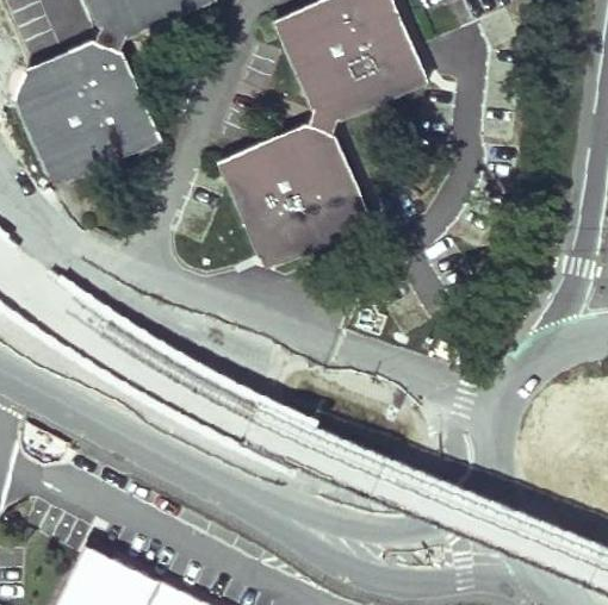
[(225,0),(94,0),(107,27),(101,41),(129,51),(134,38),(227,1),(225,0)]
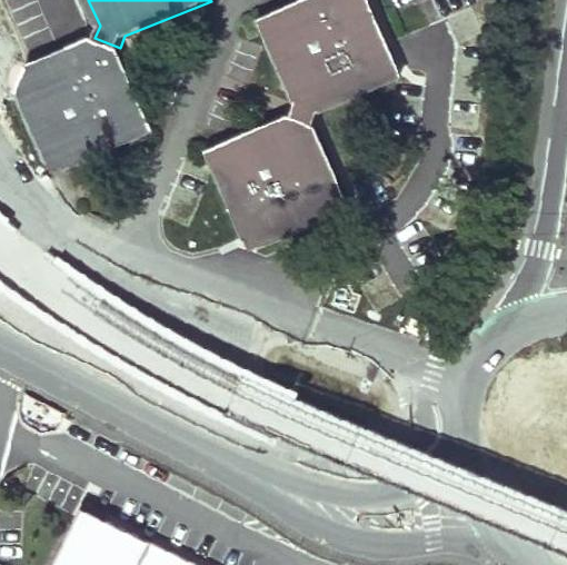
[(282,116),(204,152),(241,237),(258,246),(344,208),(310,127),(315,114),(398,77),(368,0),(296,0),(251,20),(286,100),(282,116)]
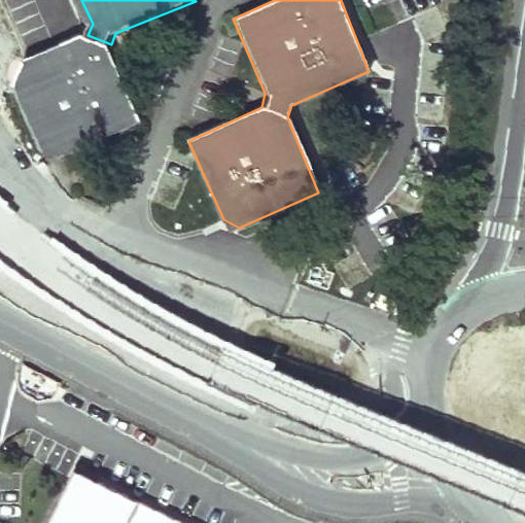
[(88,35),(30,60),(19,84),(55,163),(148,120),(116,46),(111,44),(88,35)]
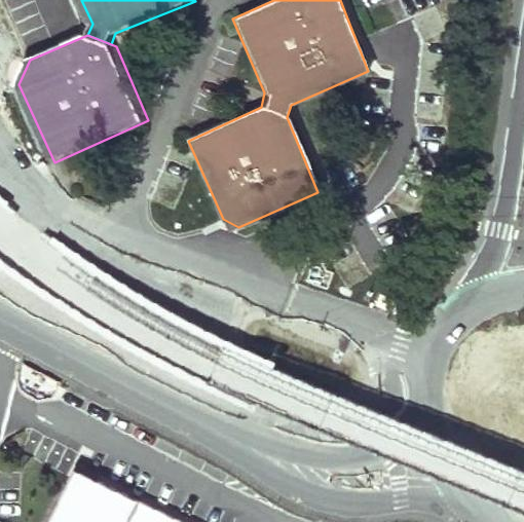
[(121,265),(104,259),(98,275),(114,282),(121,265)]
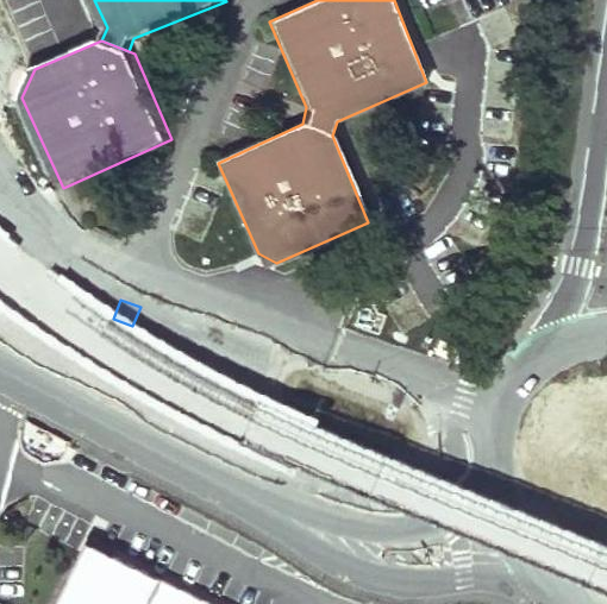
[(112,558),(89,546),(77,572),(81,566),(86,561),(89,559),(94,558),(99,557),(104,557),(108,557),(112,558)]
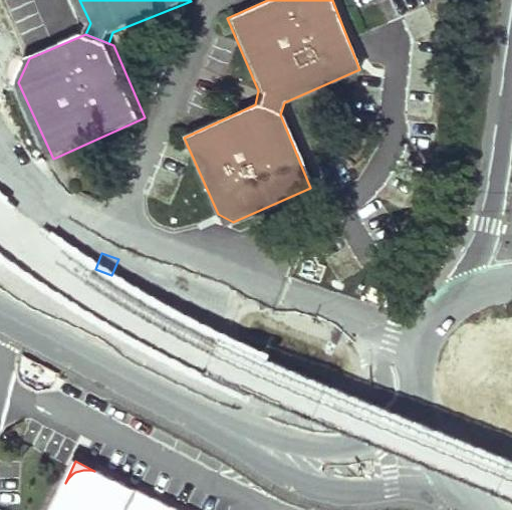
[(68,478),(65,483),(51,509),(174,509),(94,471),(91,470),(87,470),(83,470),(79,471),(75,472),(72,474),(68,478)]
